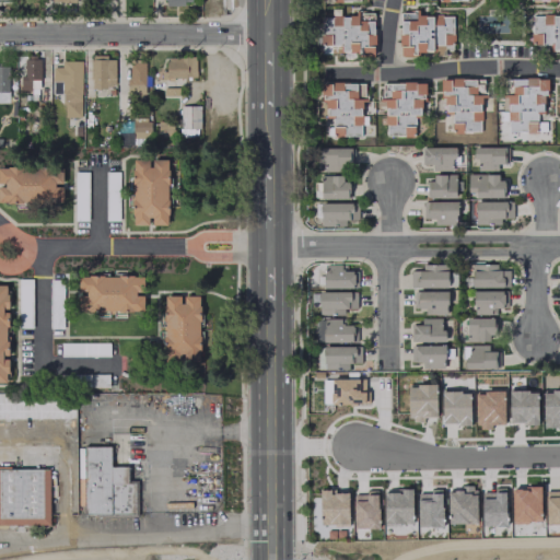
[(373,55),(373,12),(353,12),(353,15),(340,15),(340,4),(330,4),(330,16),(321,16),(321,54),(342,54),(342,59),(354,59),(354,55),(373,55)]
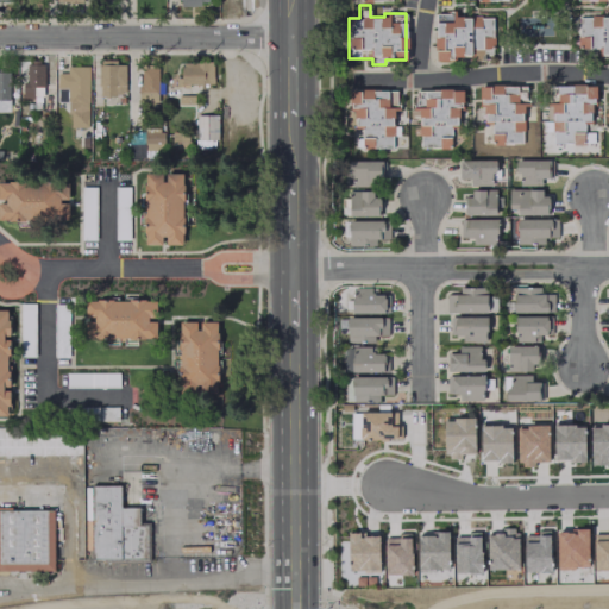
[(608,57),(608,11),(585,12),(585,17),(577,17),(577,48),(600,46),(601,57),(608,57)]
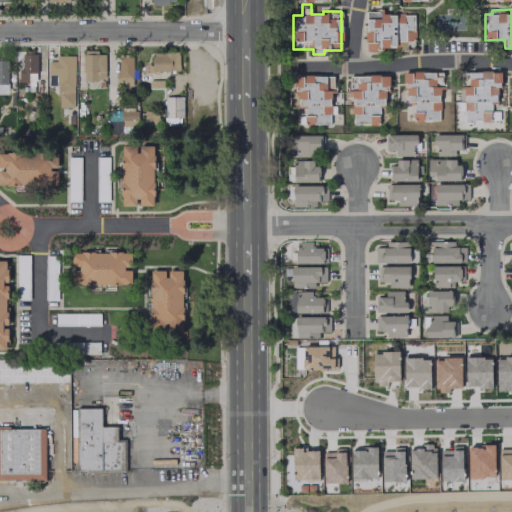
[(414,14),(382,13),(382,10),(365,10),(365,49),(406,49),(406,42),(414,42),(414,14)]
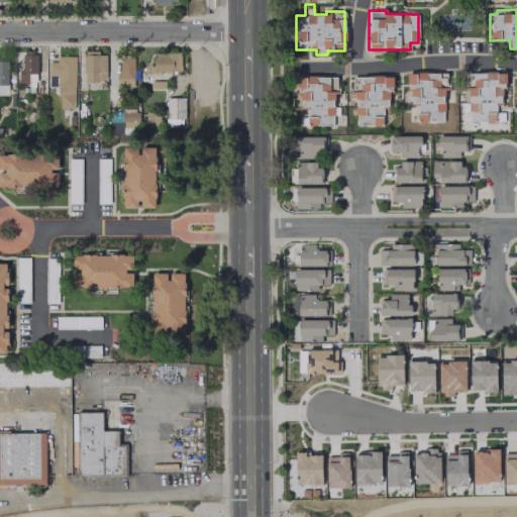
[(106,53),(84,52),(83,80),(105,80),(106,53)]
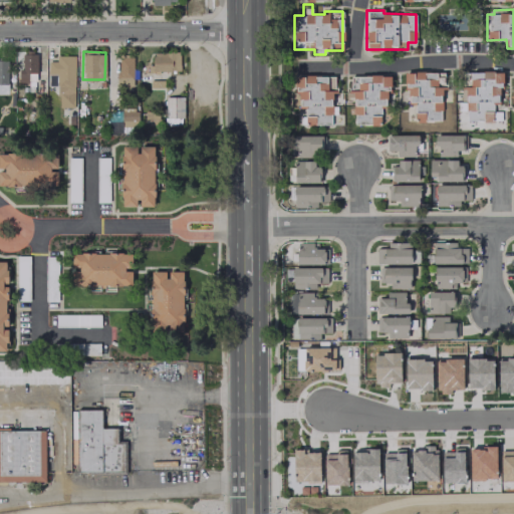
[(36,53),(20,52),(20,81),(36,81),(36,53)]
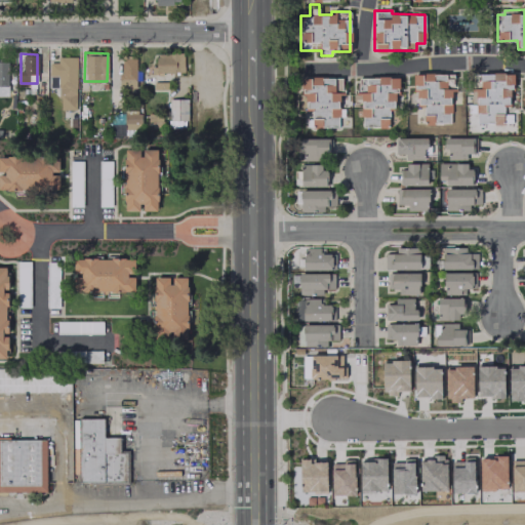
[(183,72),(183,53),(155,53),(155,72),(183,72)]
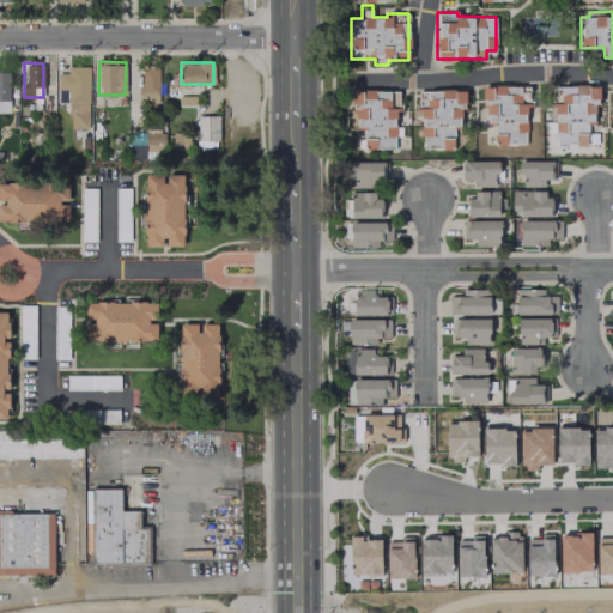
[(58,89),(68,89),(67,127),(87,128),(89,66),(66,66),(66,72),(58,72),(58,89)]
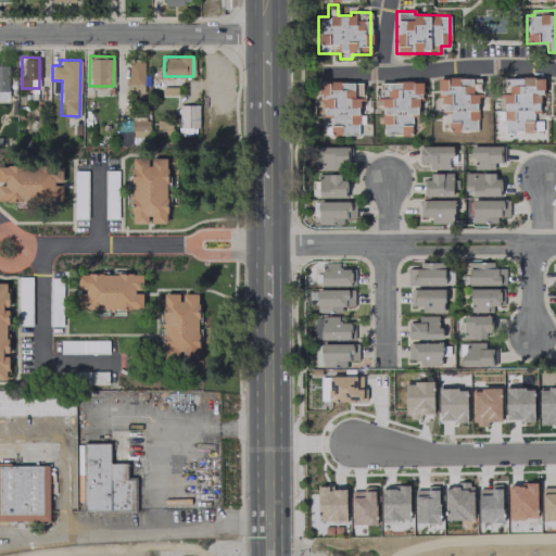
[(143,92),(143,61),(127,61),(127,93),(143,92)]
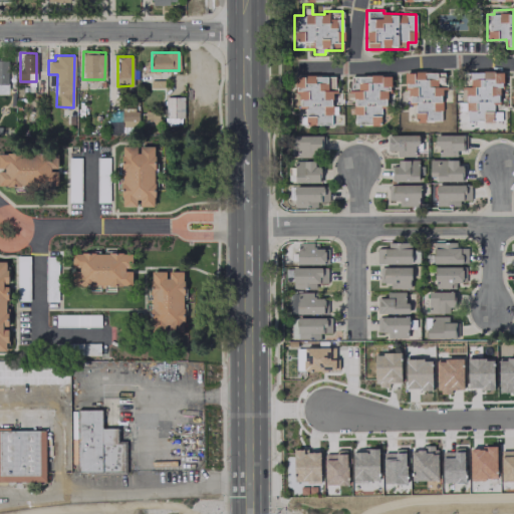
[(502,73),(471,70),(469,87),(465,87),(464,102),(458,101),(457,109),(467,110),(466,118),(500,122),(501,112),(493,111),(493,103),(499,104),(502,73)]
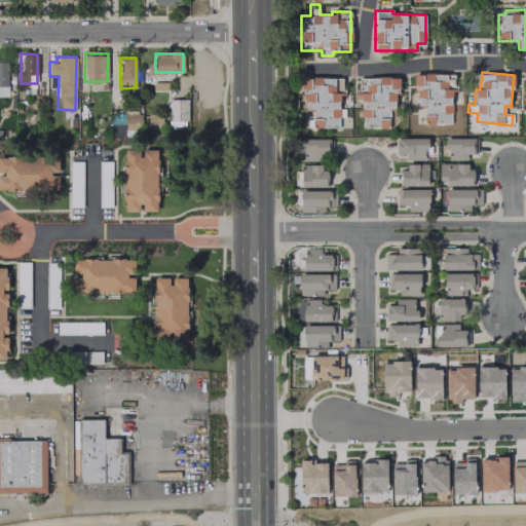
[(454,74),(415,73),(415,104),(423,104),(423,113),(435,114),(435,123),(451,123),(451,91),(454,91),(454,74)]
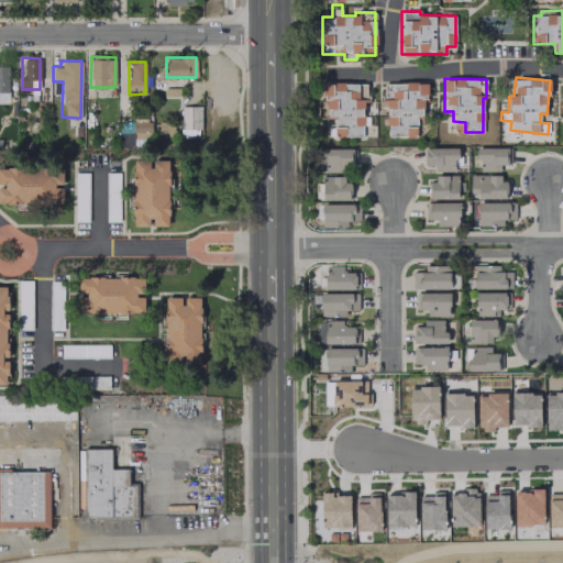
[(357,83),(326,83),(326,136),(363,136),(363,121),(363,99),(357,99),(357,83)]
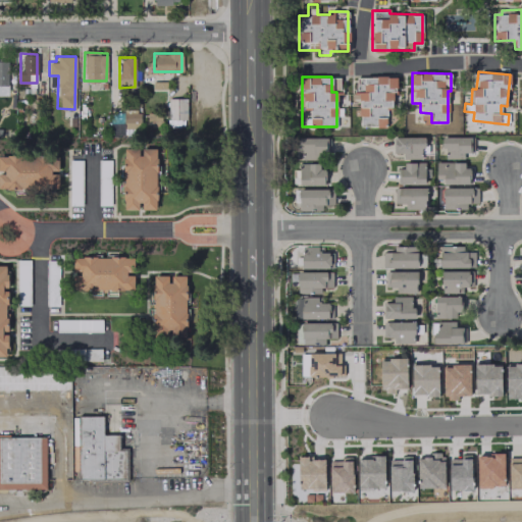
[(385,126),(385,109),(394,109),(394,76),(357,76),(357,126),(385,126)]
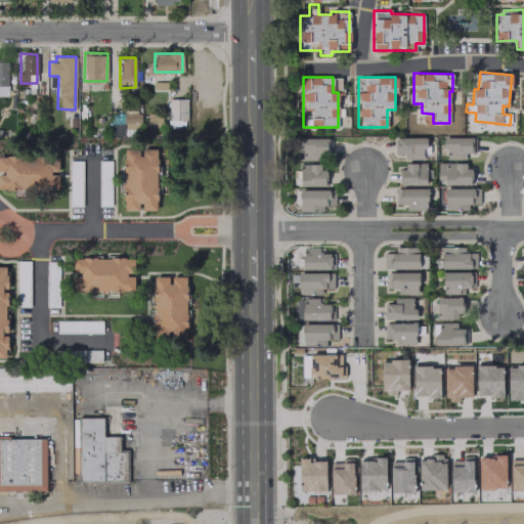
[(186,120),(187,98),(168,98),(168,120),(186,120)]
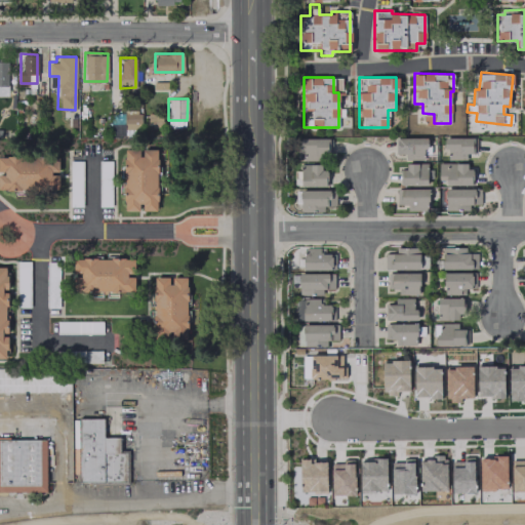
[(124,128),(140,128),(140,114),(124,114),(124,128)]
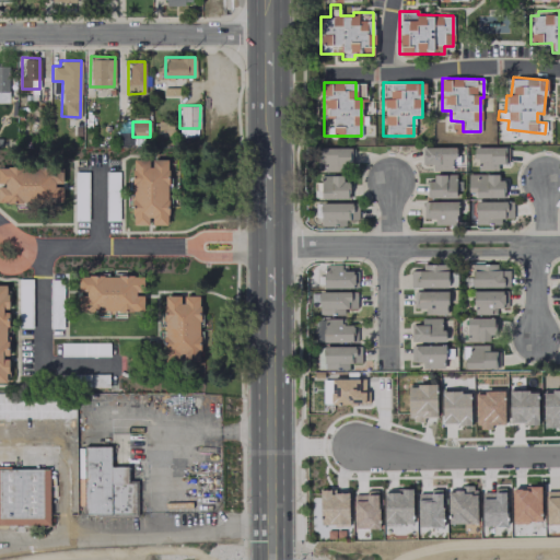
[(171,124),(160,124),(160,139),(172,138),(171,124)]
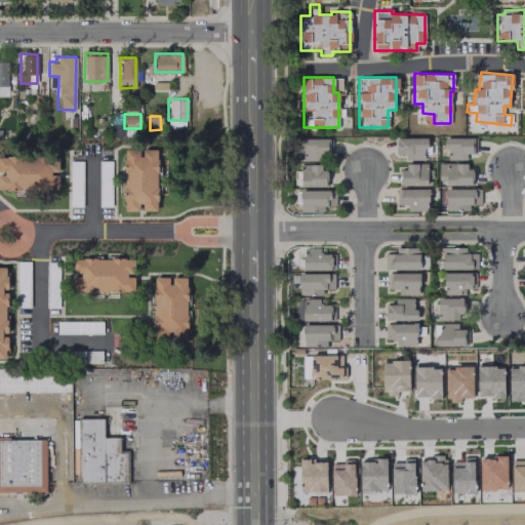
[(328,137),(298,138),(298,161),(328,160),(328,137)]
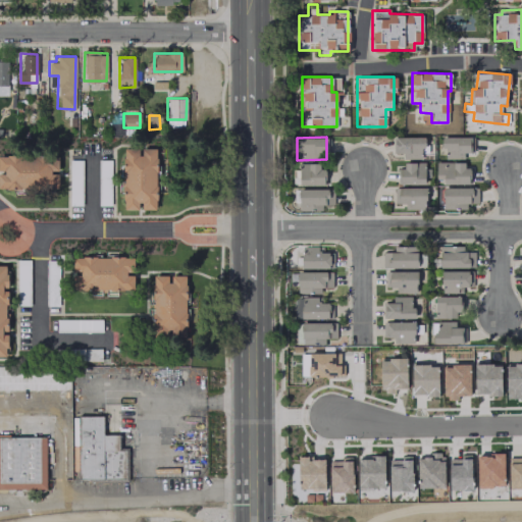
[(423,137),(393,137),(393,152),(403,153),(403,159),(423,159),(423,137)]
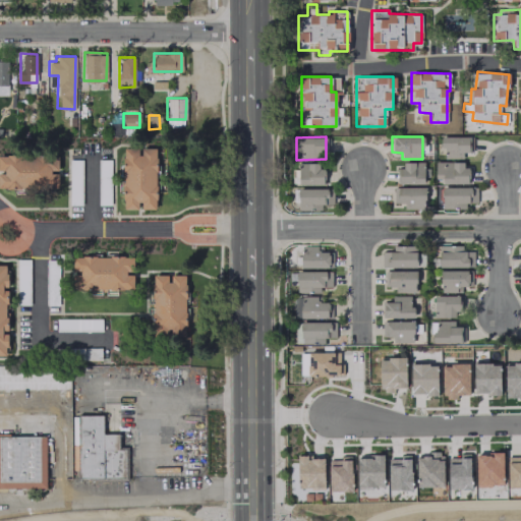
[(462,158),(462,152),(469,152),(469,136),(442,136),(442,158),(462,158)]
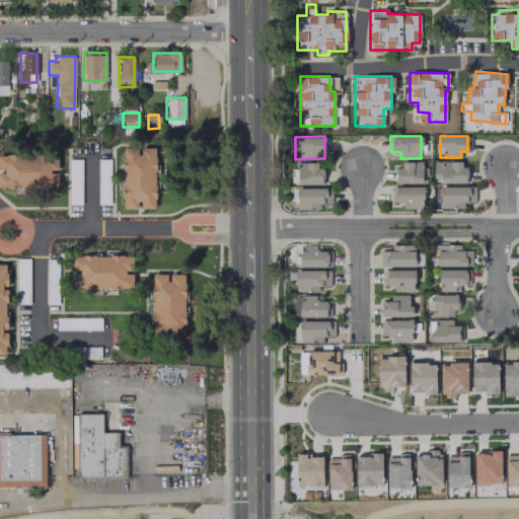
[(124,148),(155,148),(155,208),(124,208),(124,148)]
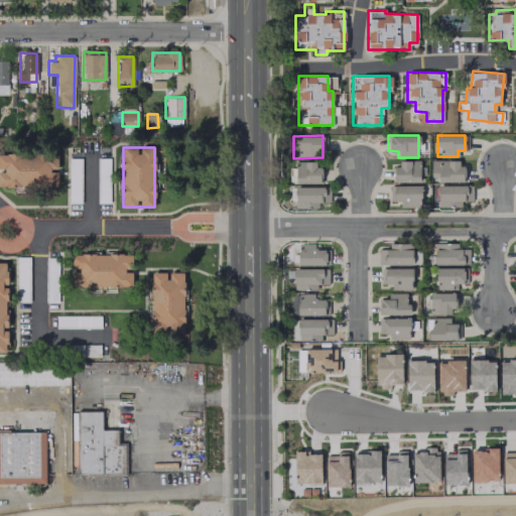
[(0,154),(58,154),(57,185),(0,185),(0,154)]
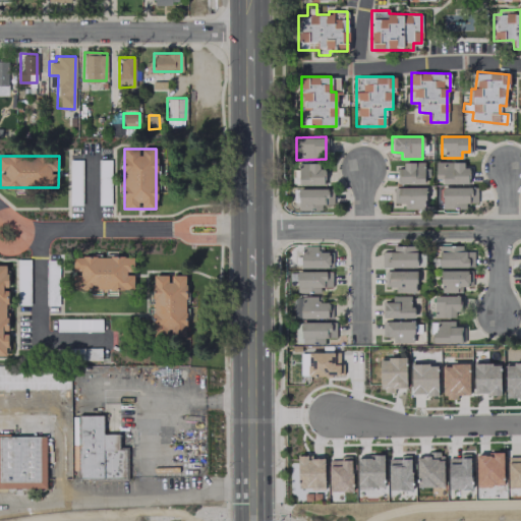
[(80,160),(68,160),(69,195),(74,194),(75,204),(81,204),(80,160)]
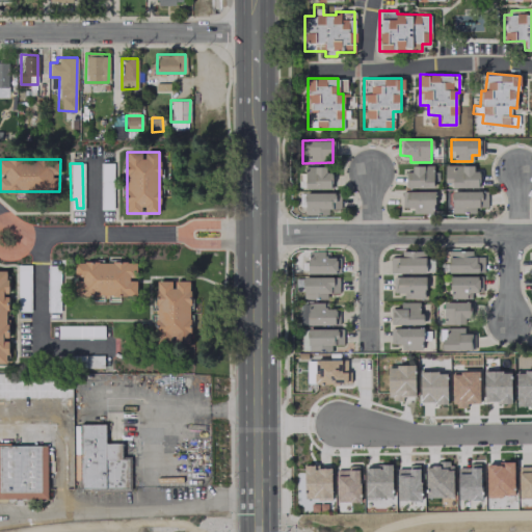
[(112,163),(100,163),(100,194),(106,194),(106,201),(112,201),(112,163)]
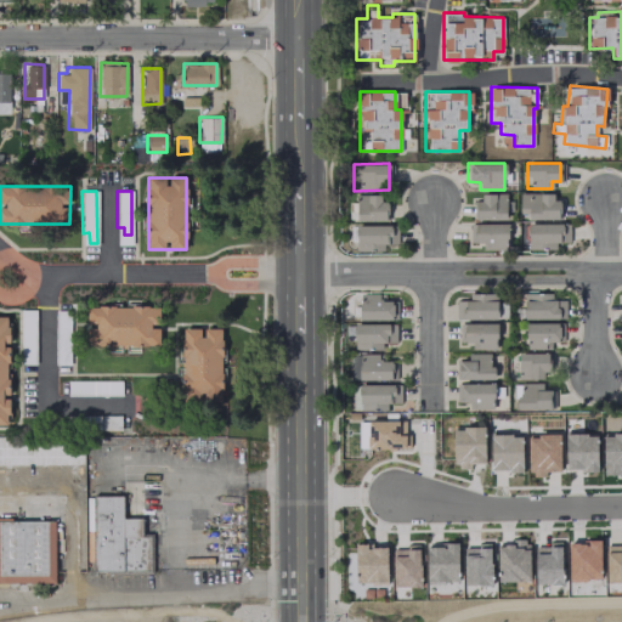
[(521,219),(558,219),(557,192),(521,193),(521,219)]
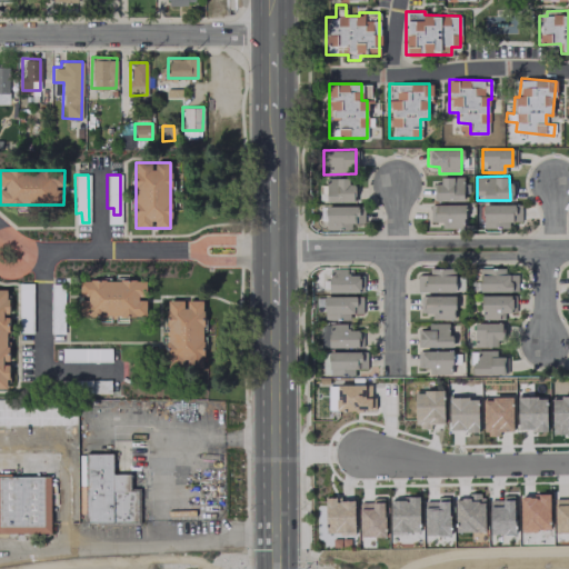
[(351,178),(326,177),(325,201),(351,201),(351,178)]
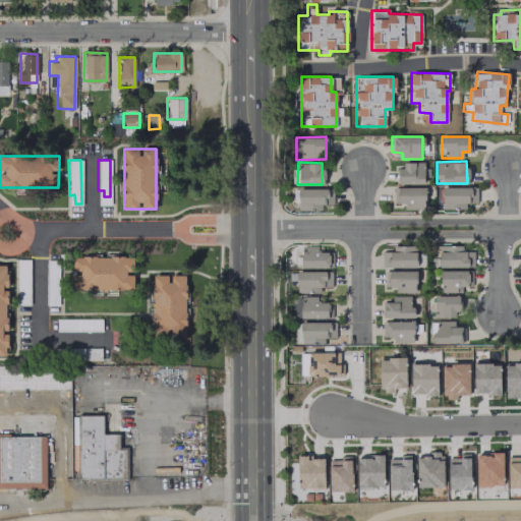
[(423,164),(397,163),(396,183),(423,183),(423,164)]
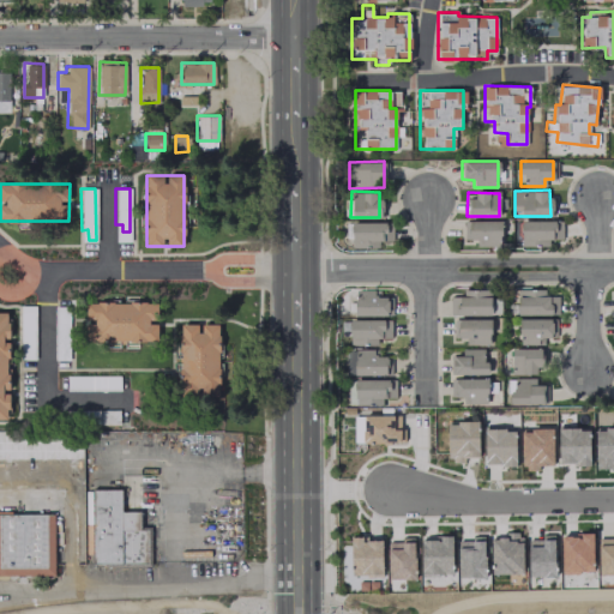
[(475,246),(500,246),(501,221),(463,220),(463,239),(475,239),(475,246)]
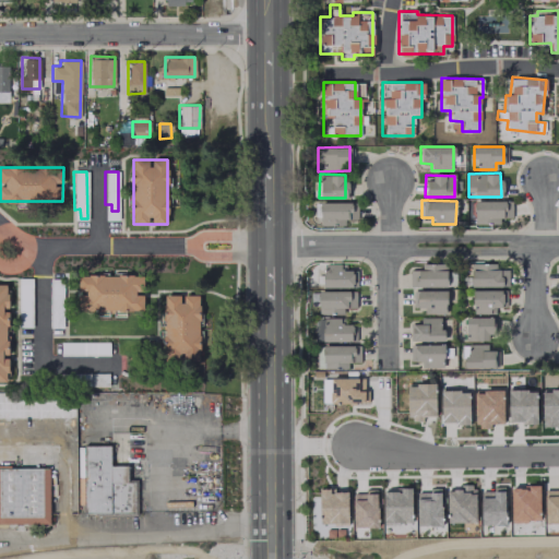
[(511,200),(474,201),(474,224),(499,223),(498,217),(511,217),(511,200)]
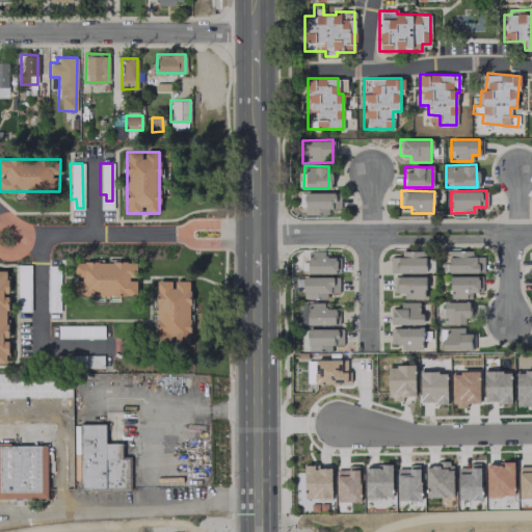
[(304,214),(327,213),(327,208),(340,208),(340,192),(303,193),(304,214)]
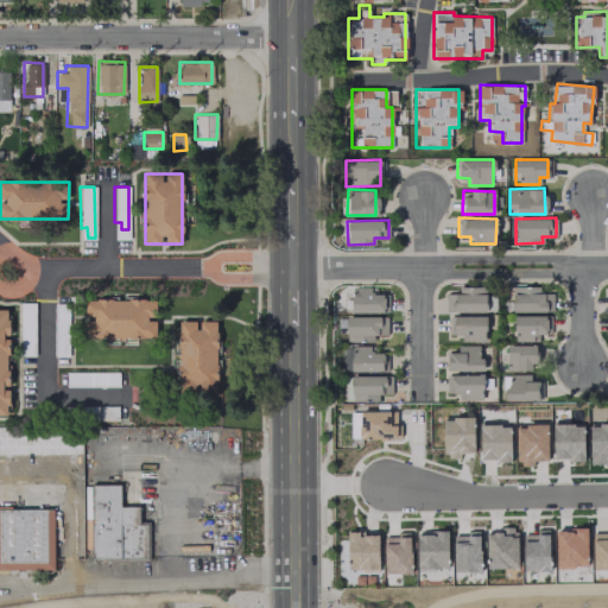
[(350,312),(387,314),(387,293),(371,293),(371,286),(352,286),(350,312)]
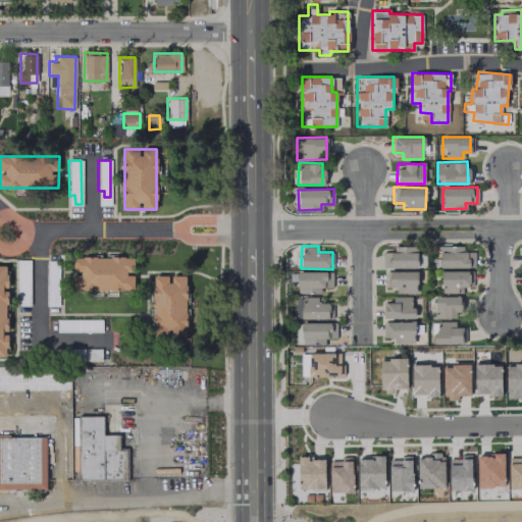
[(417,246),(393,246),(394,252),(382,252),(382,268),(424,267),(424,253),(417,254),(417,246)]
